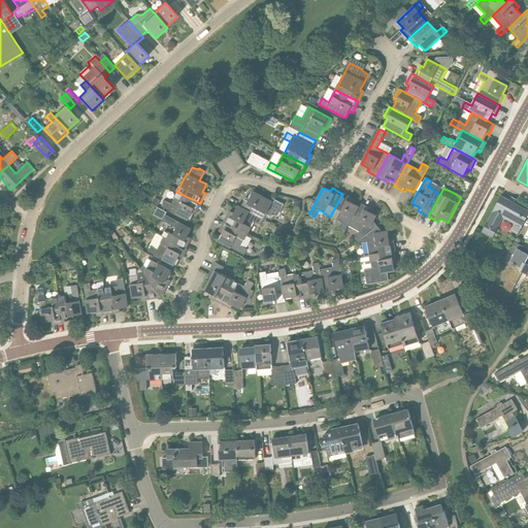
[(200,203),(177,192),(171,204),(165,200),(162,206),(188,220),(192,212),(195,215),(201,204),(200,203)]
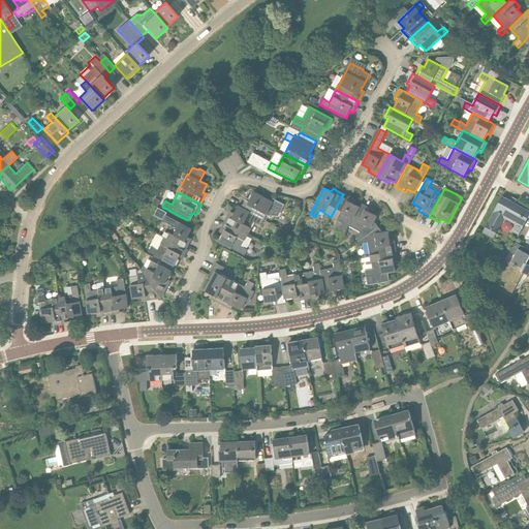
[(241,208),(263,220),(271,208),(277,212),(280,206),(254,192),(250,199),(247,197),(241,208)]
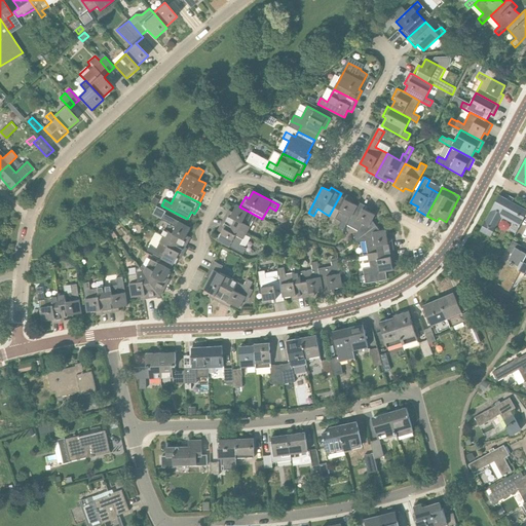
[(343,231),(347,225),(357,205),(349,201),(351,198),(341,193),(329,216),(341,222),(338,228),(343,231)]
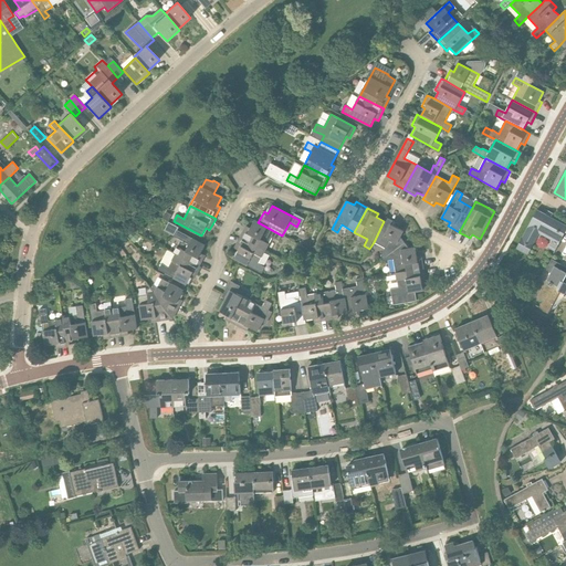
[(555,252),(558,244),(565,230),(565,226),(537,210),(516,249),(527,255),(540,234),(551,240),(547,248),(555,252)]
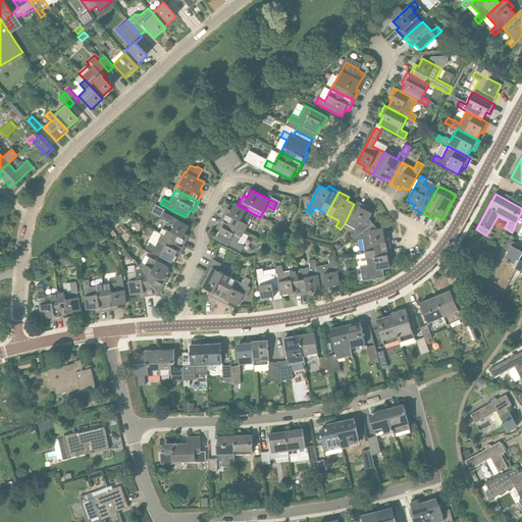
[(354,239),(373,224),(369,218),(372,213),(364,209),(366,206),(356,201),(354,204),(345,223),(355,229),(352,236),(354,239)]
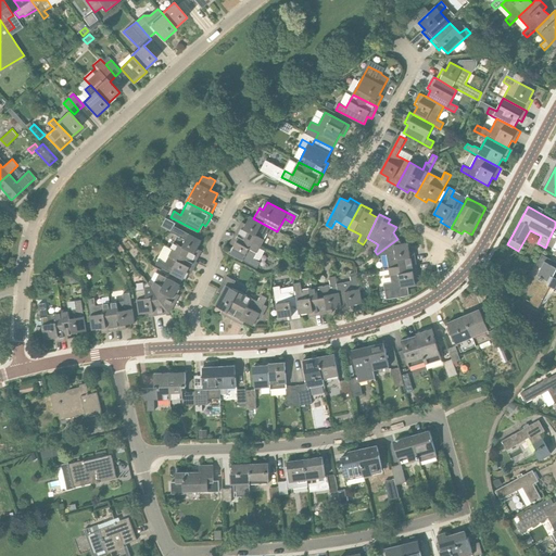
[(275,237),(277,231),(253,218),(250,216),(245,225),(242,223),(237,234),(261,247),(267,234),(275,237)]
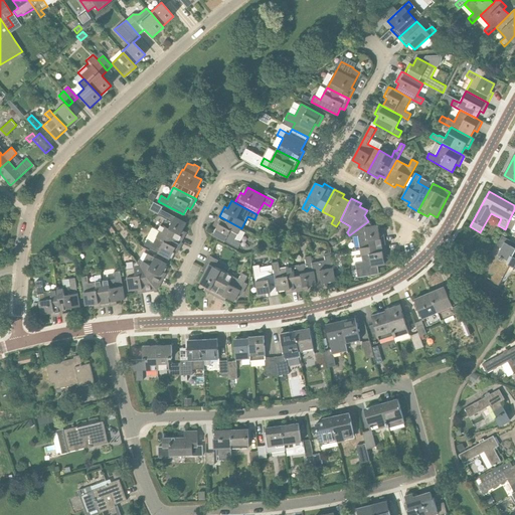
[(158,230),(160,231),(181,242),(186,232),(183,230),(187,223),(161,210),(158,215),(165,218),(158,230)]
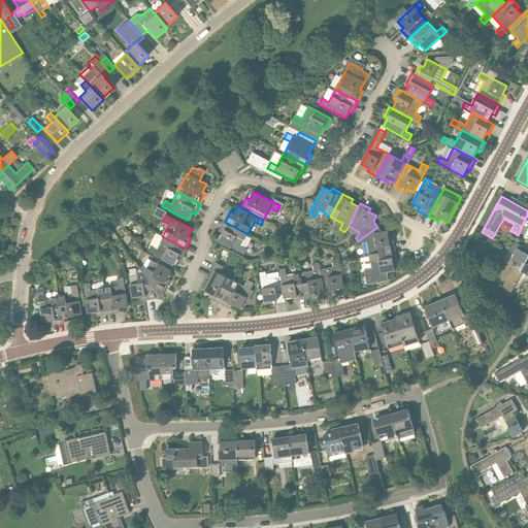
[(248,234),(225,222),(220,232),(223,234),(219,241),(244,255),(248,250),(241,246),(248,234)]
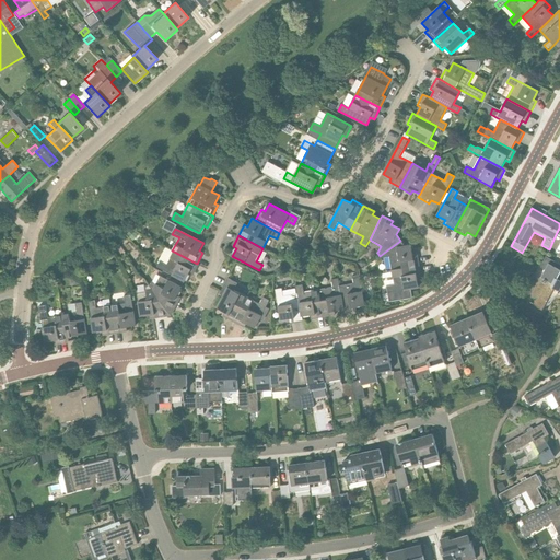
[(392,271),(419,266),(417,254),(412,254),(411,245),(405,246),(400,241),(380,256),(382,258),(389,257),(392,271)]
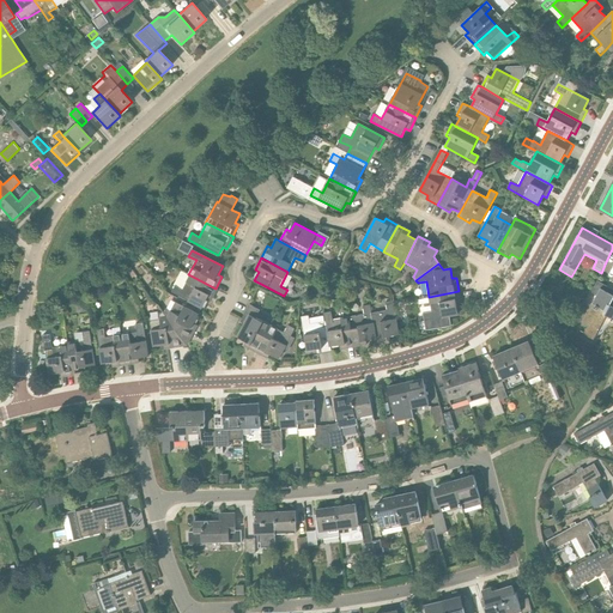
[(174,285),(175,286),(171,292),(202,308),(207,299),(211,302),(217,290),(216,289),(190,275),(188,274),(181,271),(174,285)]
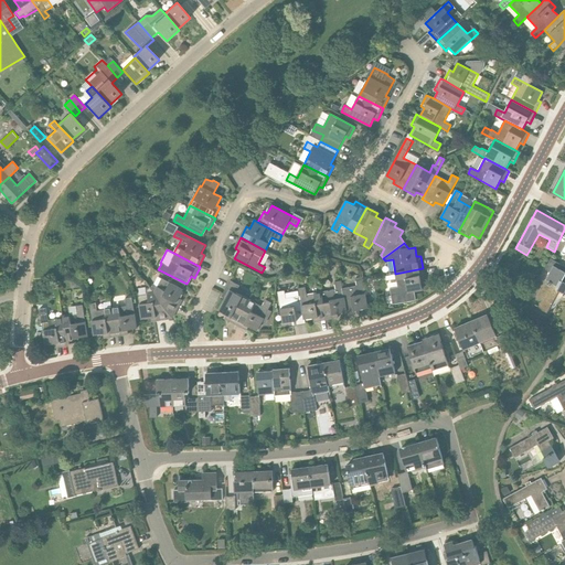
[(563,294),(564,295),(564,265),(552,258),(546,269),(551,272),(546,280),(545,279),(543,284),(544,284),(536,298),(542,300),(537,308),(547,313),(560,291),(564,294),(563,294)]
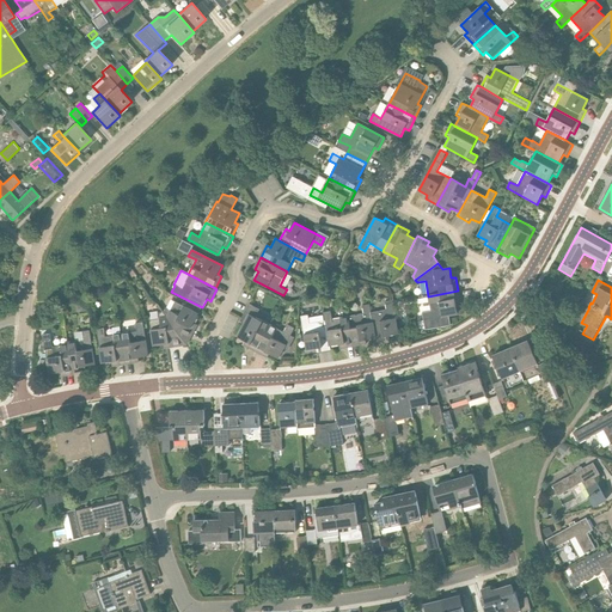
[(458,291),(428,297),(430,311),(422,313),(423,320),(458,314),(456,305),(460,304),(458,291)]
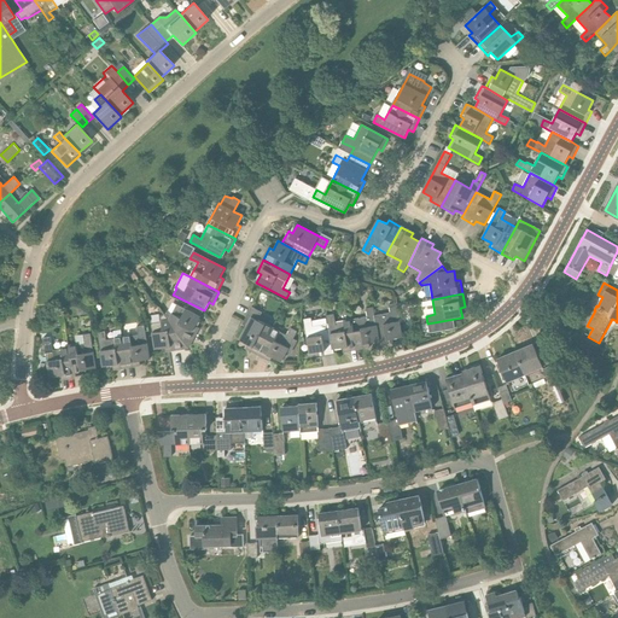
[(402,337),(401,331),(396,303),(389,304),(390,313),(375,316),(379,342),(379,345),(394,343),(392,339),(402,337)]
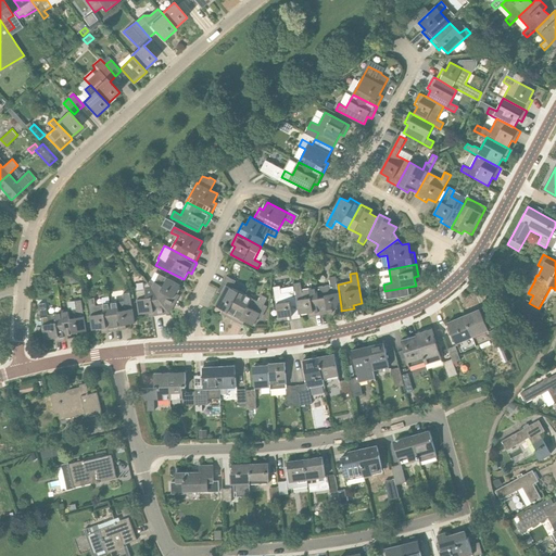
[(149,283),(169,314),(179,295),(176,293),(180,286),(160,274),(155,282),(150,280),(149,283)]
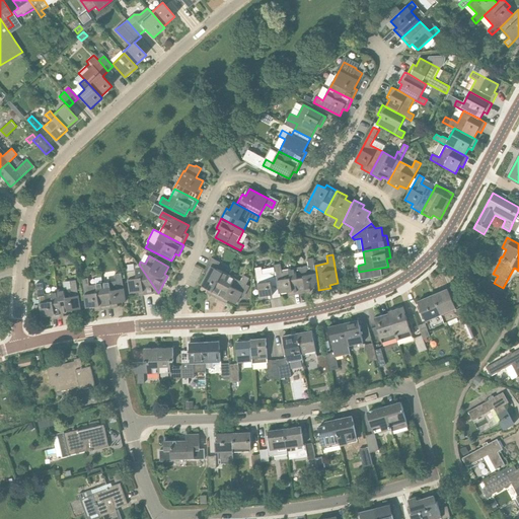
[(310,288),(318,287),(315,266),(313,258),(307,260),(308,267),(295,269),(299,294),(311,292),(310,288)]
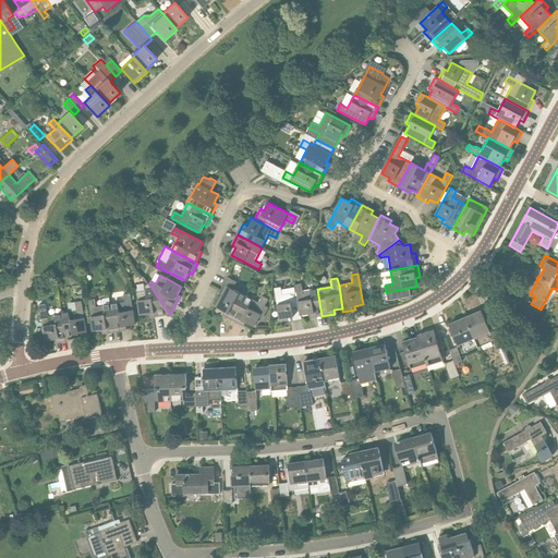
[(222,315),(233,320),(246,296),(233,290),(237,282),(231,279),(216,307),(225,311),(222,315)]
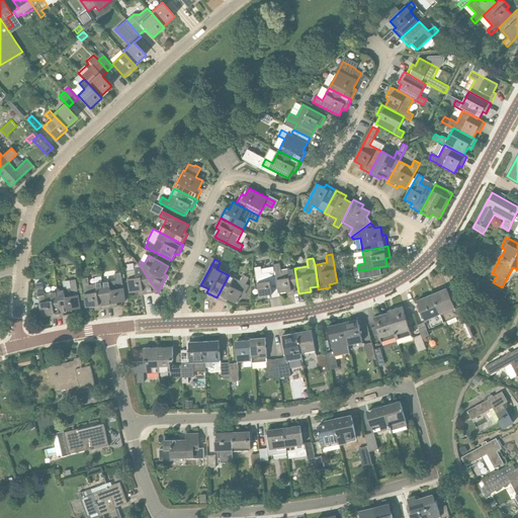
[(273,262),(262,264),(263,271),(274,270),(273,262)]
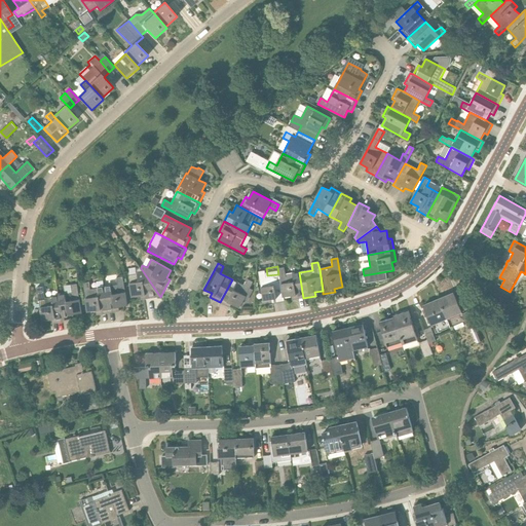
[(292,300),(303,298),(299,272),(286,274),(285,267),(278,268),(279,276),(284,297),(292,296),(292,300)]
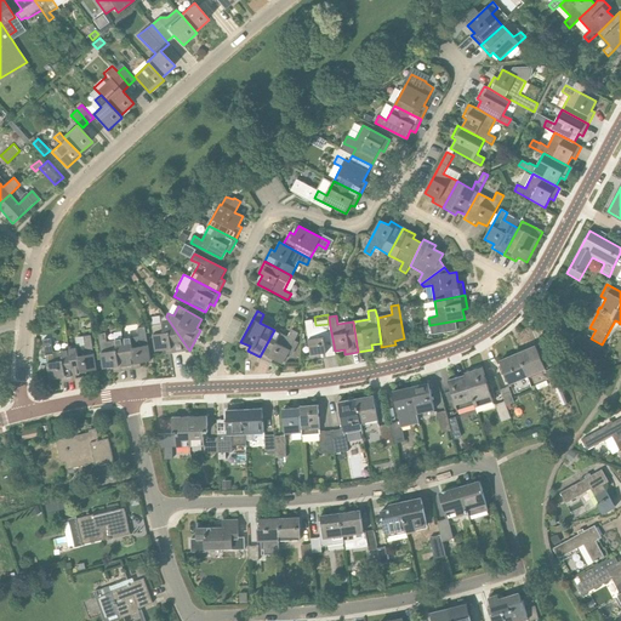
[(167,354),(189,351),(166,317),(161,318),(161,323),(152,325),(157,351),(166,349),(167,354)]
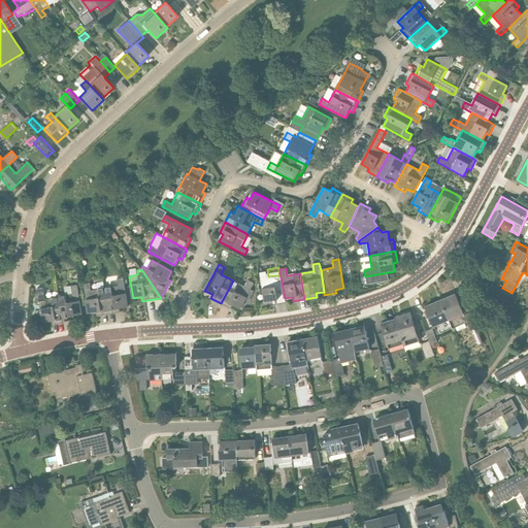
[(286,302),(285,298),(281,277),(267,279),(266,272),(260,273),(265,302),(273,300),(273,304),(286,302)]
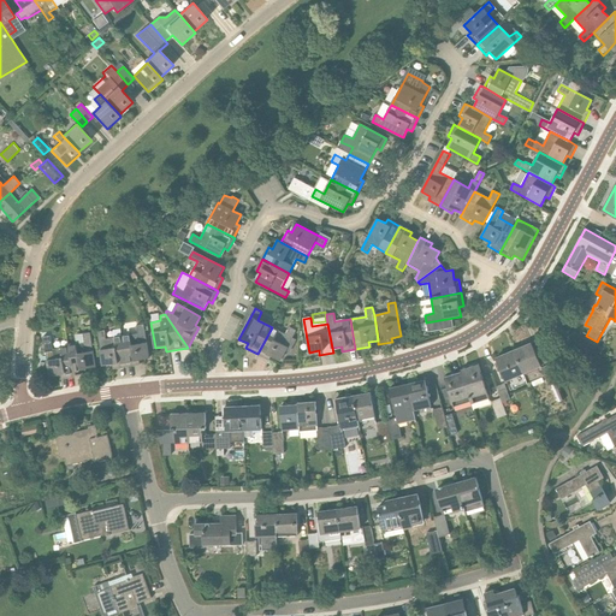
[(122,337),(126,366),(141,365),(140,360),(149,359),(144,325),(136,326),(138,335),(122,337)]
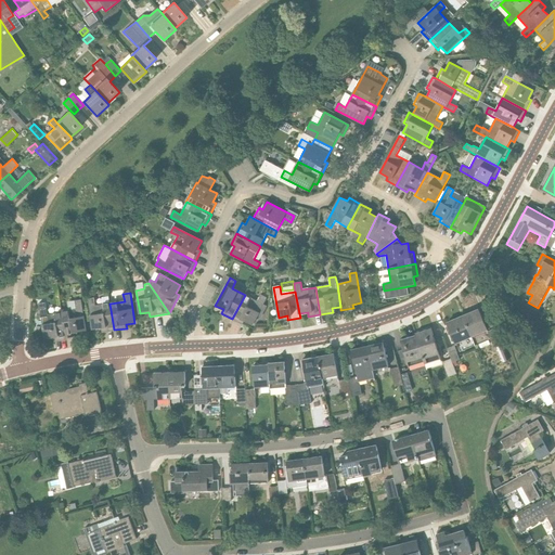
[(245,295),(232,319),(243,324),(245,321),(253,325),(267,298),(261,295),(257,301),(245,295)]
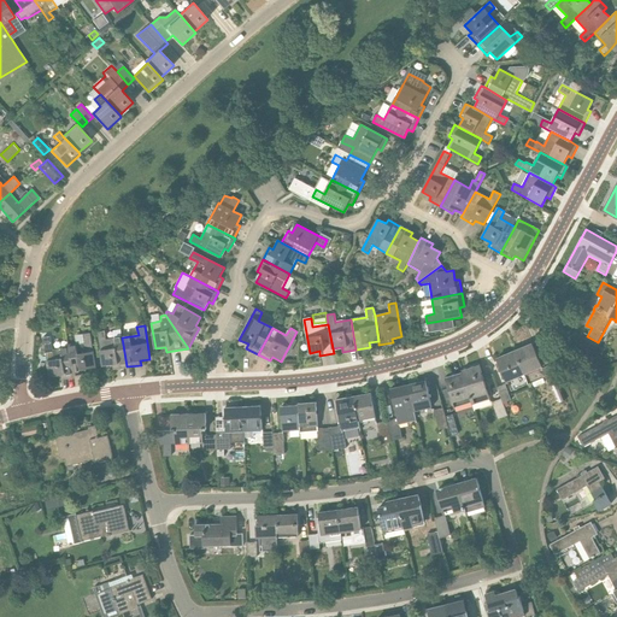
[(113,369),(127,366),(122,338),(106,340),(105,331),(98,333),(103,366),(113,365),(113,369)]
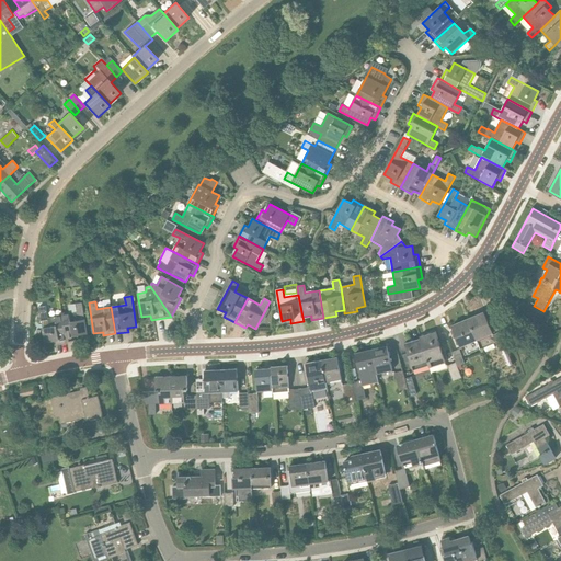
[(63,317),(67,341),(79,340),(78,335),(88,334),(82,304),(76,305),(77,312),(61,315),(63,317)]
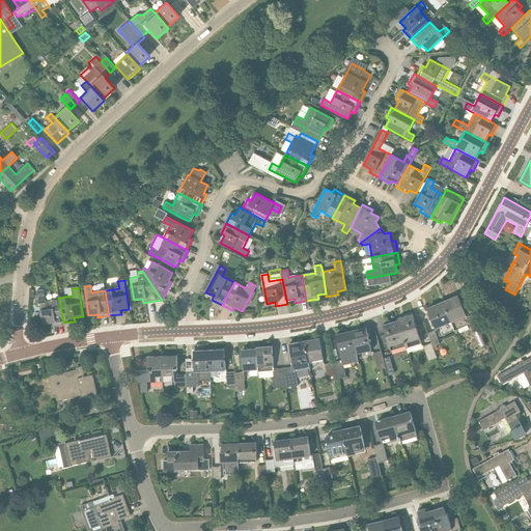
[(63,325),(63,323),(59,300),(46,302),(45,295),(44,290),(37,291),(43,325),(51,324),(52,327),(63,325)]
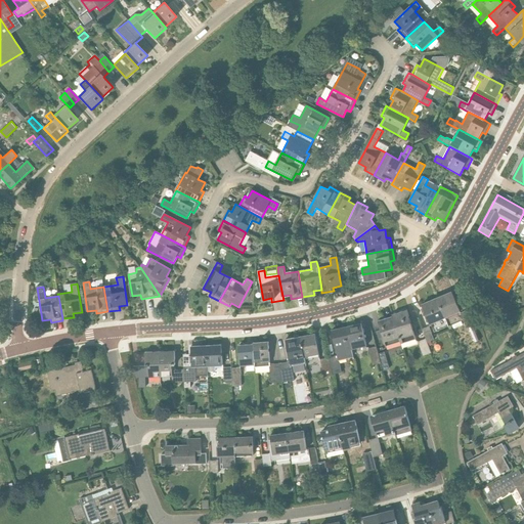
[(445,318),(461,312),(452,293),(437,299),(445,318)]
